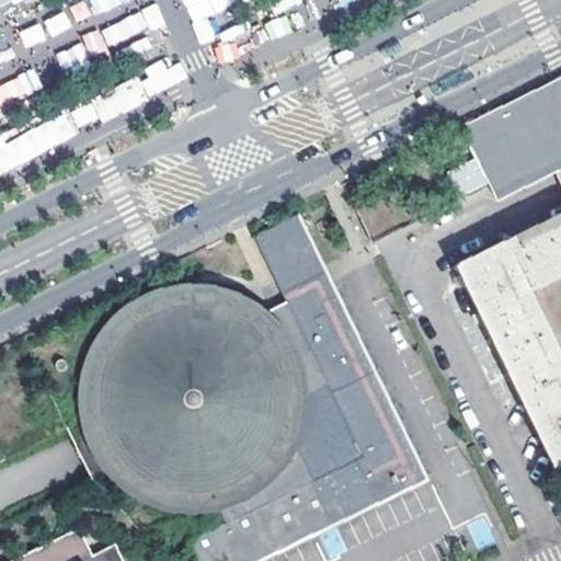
[(233,0),(183,0),(194,22),(235,1),(233,0)]
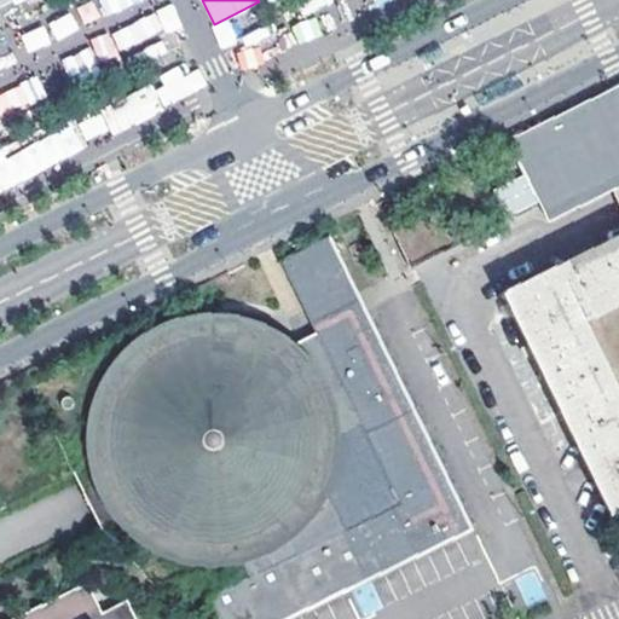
[(70,12),(50,22),(57,39),(77,29),(70,12)]
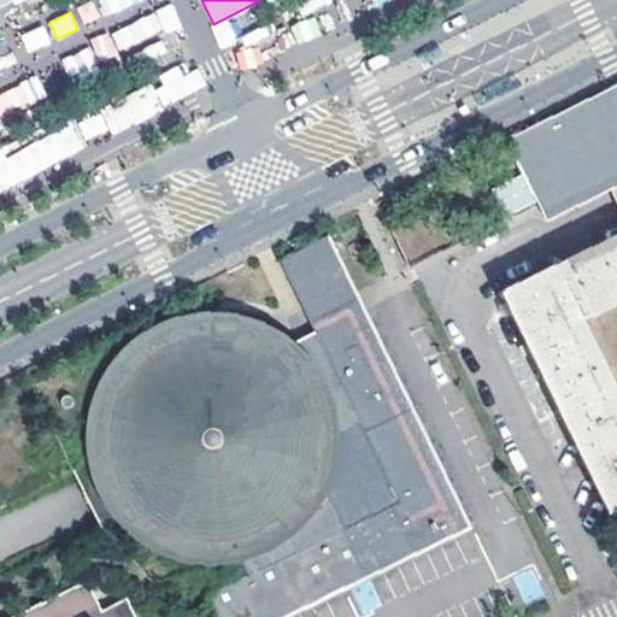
[(616,86),(510,139),(544,209),(616,172),(616,86)]
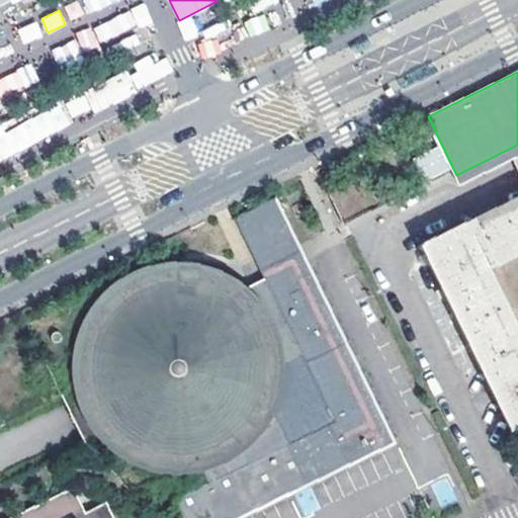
[(0,159),(75,119),(65,102),(0,137),(0,159)]
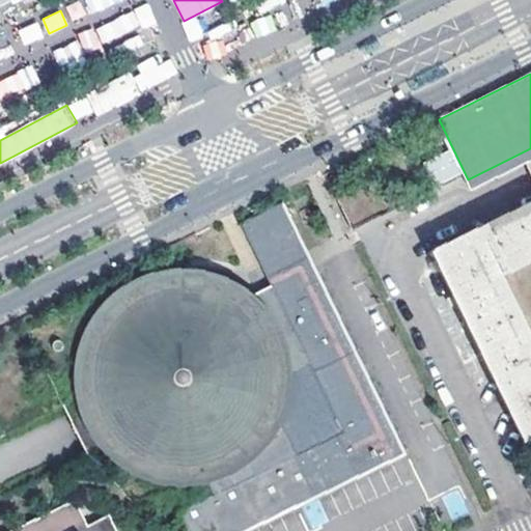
[(137,530),(229,530),(393,451),(281,223),(288,220),(281,205),(243,224),(273,288),(250,299),(242,292),(232,287),(223,283),(214,280),(203,277),(195,276),(183,276),(173,276),(163,278),(155,280),(143,284),(135,288),(128,294),(121,298),(118,301),(111,307),(103,317),(99,324),(94,331),(91,338),(87,340),(85,334),(82,329),(79,326),(76,323),(71,319),(65,318),(60,317),(55,318),(50,319),(46,323),(42,326),(38,330),(35,334),(34,339),(33,344),(34,350),(35,355),(37,359),(42,363),(45,367),(50,369),(55,371),(57,371),(61,408),(80,398),(103,445),(114,456),(128,466),(142,473),(157,478),(166,480),(178,481),(187,481),(195,480),(207,479),(215,494),(137,530)]
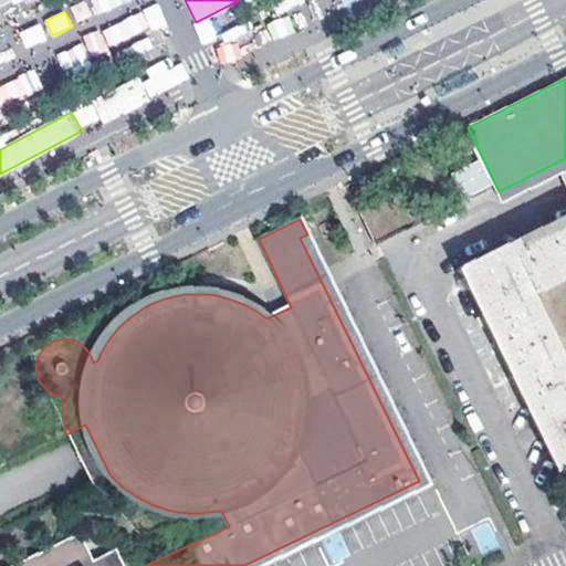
[(565,227),(525,248),(538,275),(516,286),(503,259),(499,249),(459,269),(559,473),(565,470),(565,227)]
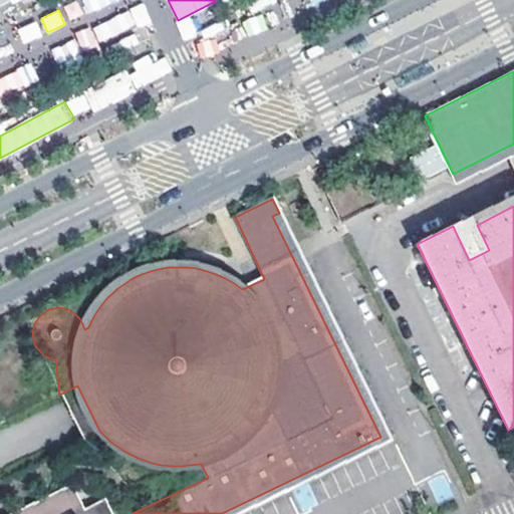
[(477,225),(457,235),(469,260),(489,250),(477,225)]
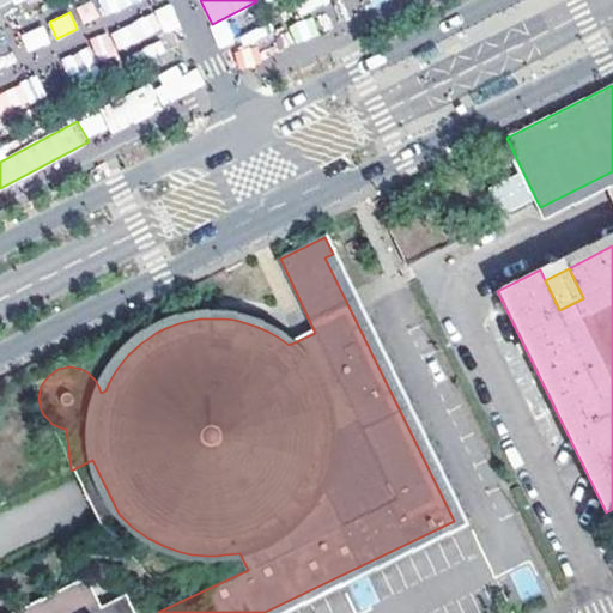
[(92,460),(71,471),(97,526),(119,514),(92,460)]
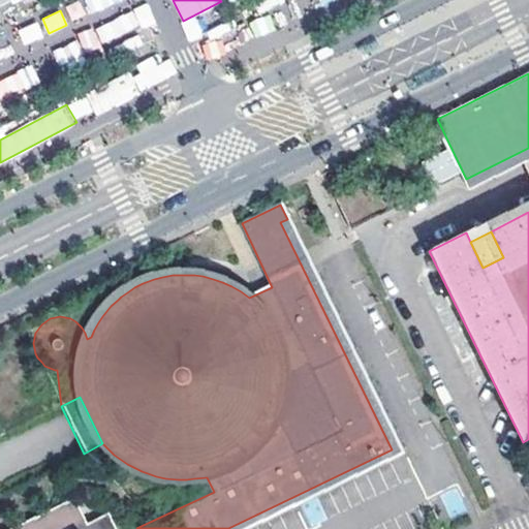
[(449,517),(466,511),(459,489),(442,494),(449,517)]
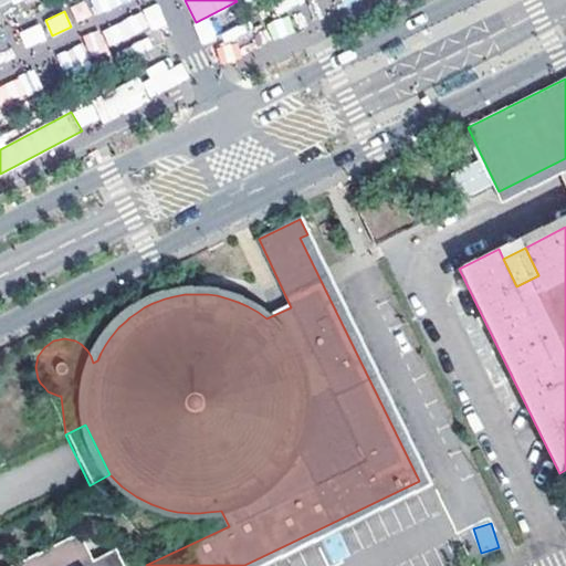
[(116,565),(97,525),(13,565),(116,565)]
